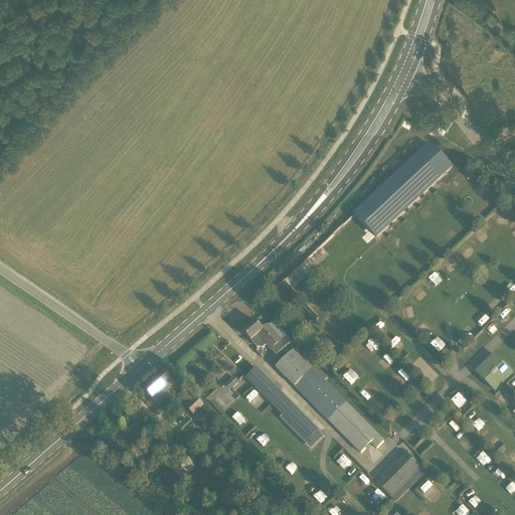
[(432,127),(434,123),(426,118),(423,123),(432,127)]
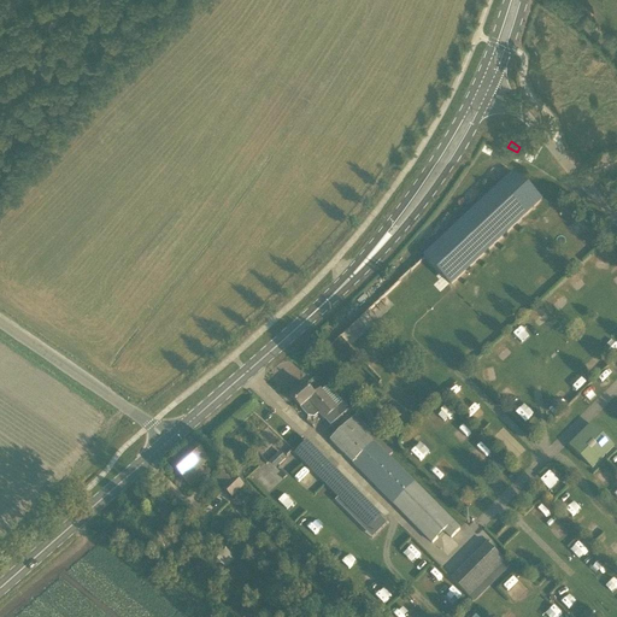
[(515,175),(425,258),(451,286),(541,203),(515,175)]
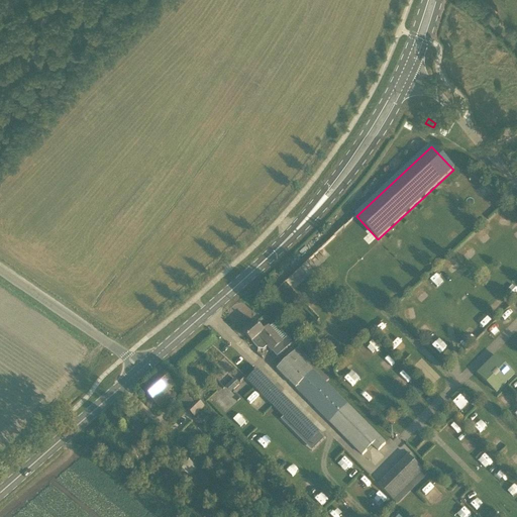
[(466,259),(474,253),(469,245),(460,250),(466,259)]
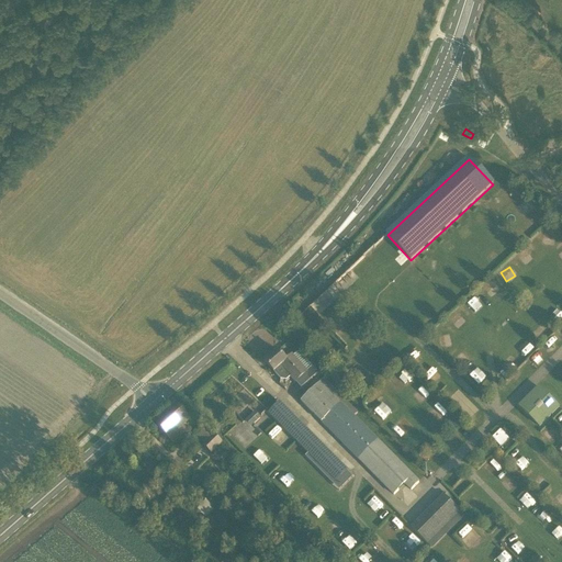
[(485,290),(493,295),(498,288),(491,282),(485,290)]
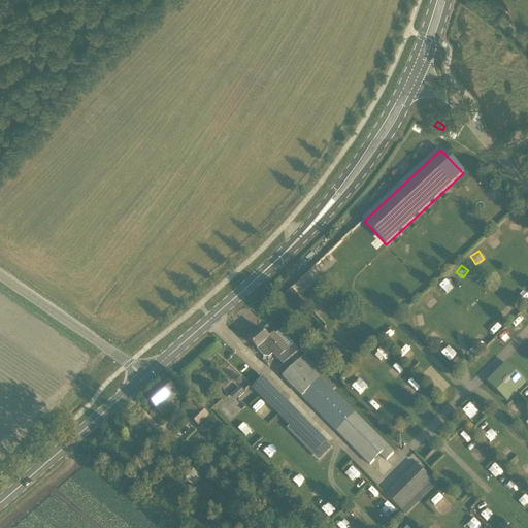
[(424,300),(432,306),(436,301),(428,295),(424,300)]
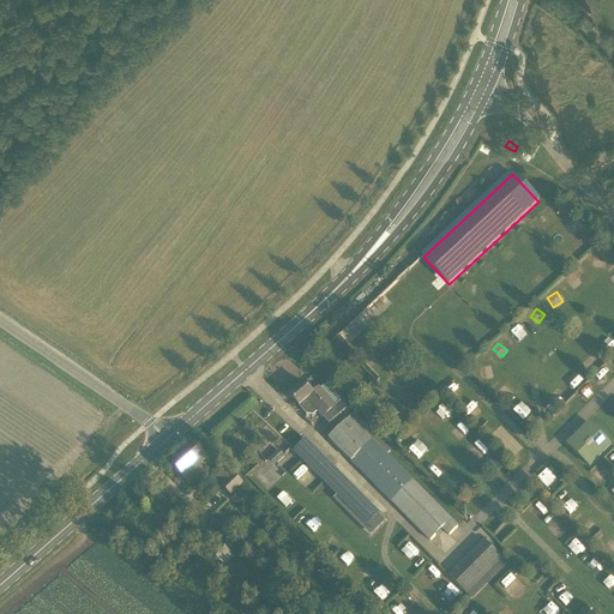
[(588,351),(579,359),(590,371),(599,363),(588,351)]
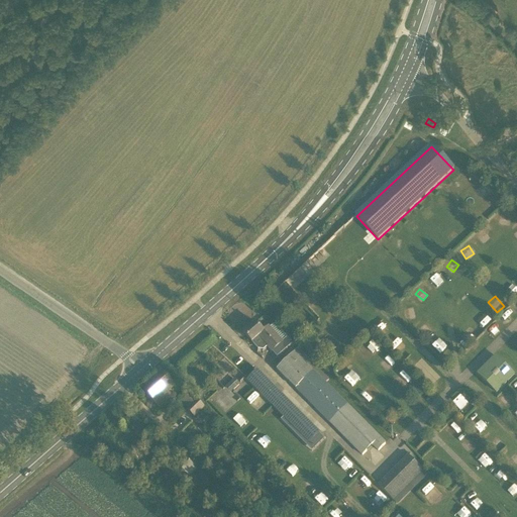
[(405,320),(416,318),(414,308),(403,310),(405,320)]
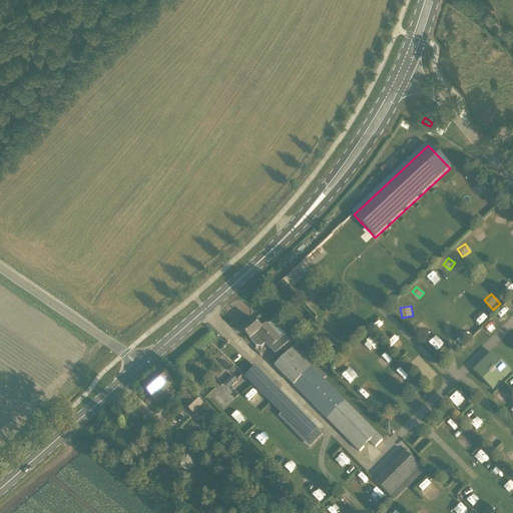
[(471,314),(480,324),(485,320),(476,309),(471,314)]
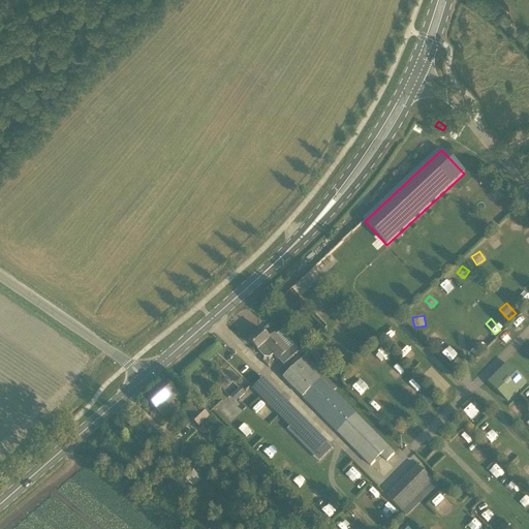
[(520,332),(526,325),(519,319),(512,327),(520,332)]
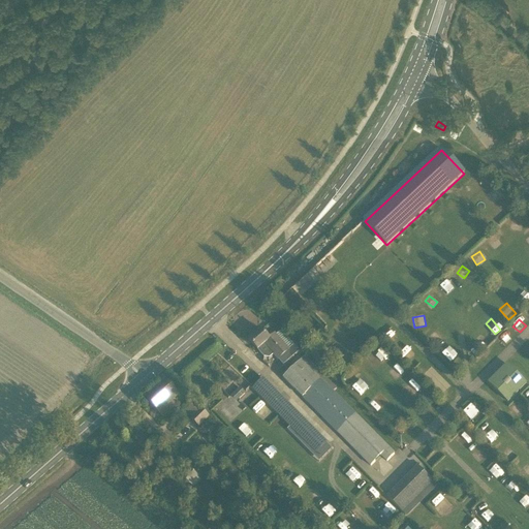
[(428,339),(434,346),(445,336),(438,329),(428,339)]
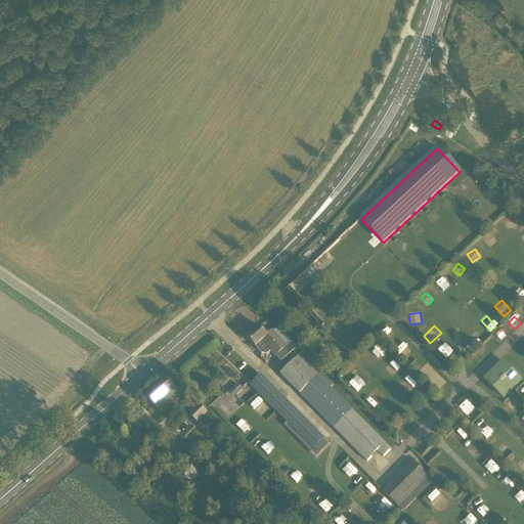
[(256,348),(262,355),(268,349),(275,357),(286,348),(272,333),(267,337),(259,328),(247,339),(256,348)]
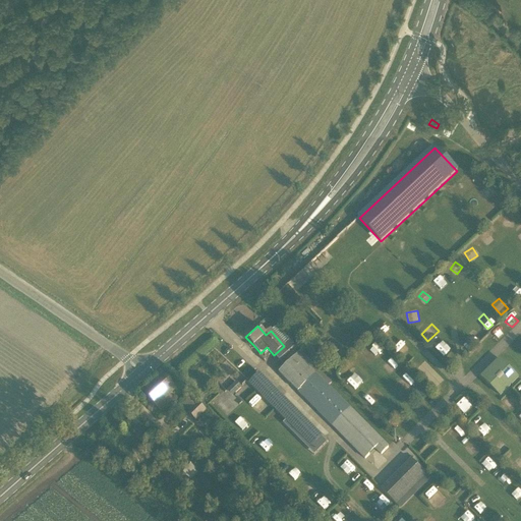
[(386,338),(390,334),(384,327),(379,331),(386,338)]
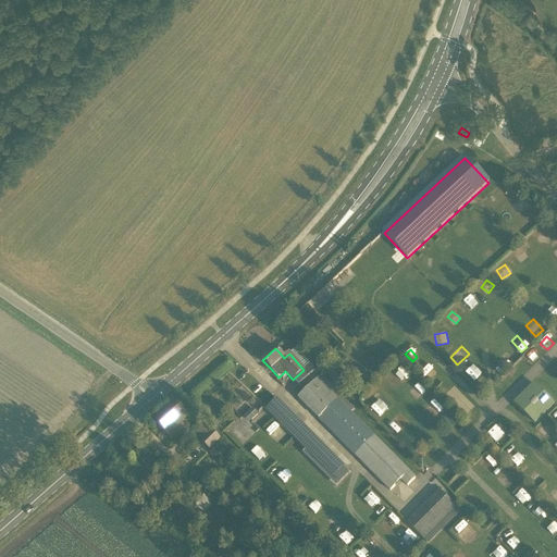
[(504,369),(512,361),(505,351),(495,360),(504,369)]
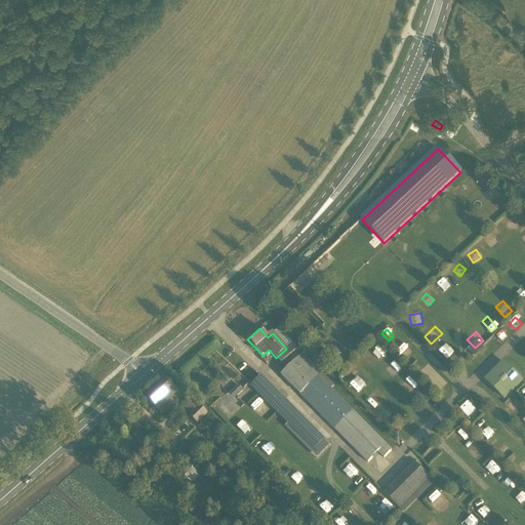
[(291,344),(288,347),(293,353),(297,350),(291,344)]
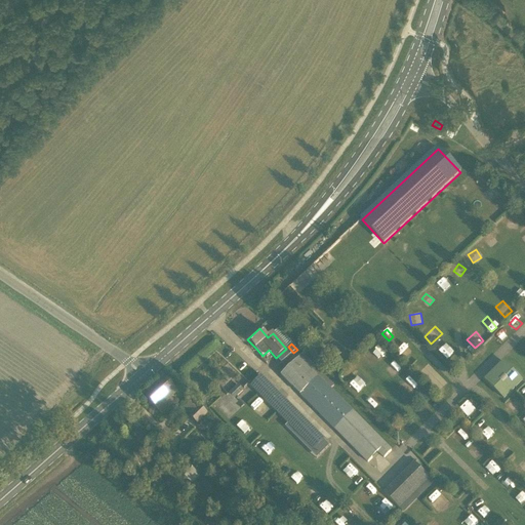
[(366,357),(375,365),(387,354),(377,345),(366,357)]
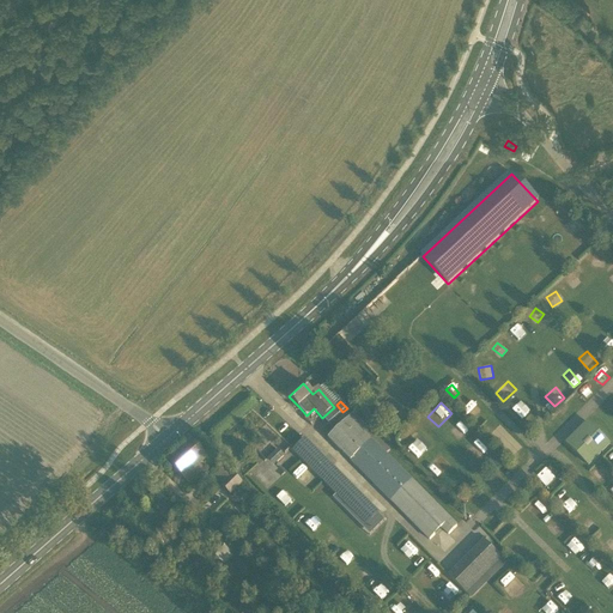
[(472,402),(462,411),(472,420),(480,411),(472,402)]
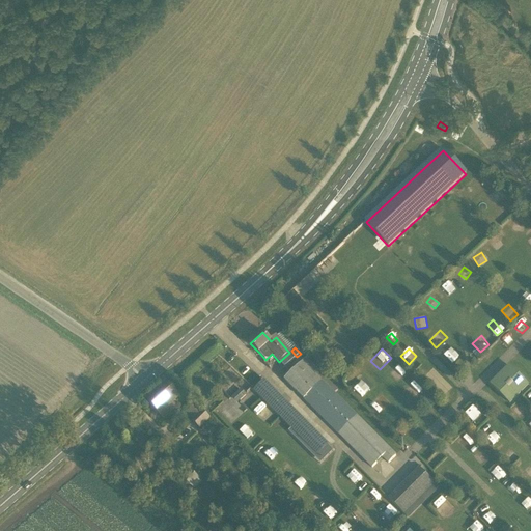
[(445,356),(451,363),(458,356),(452,350),(445,356)]
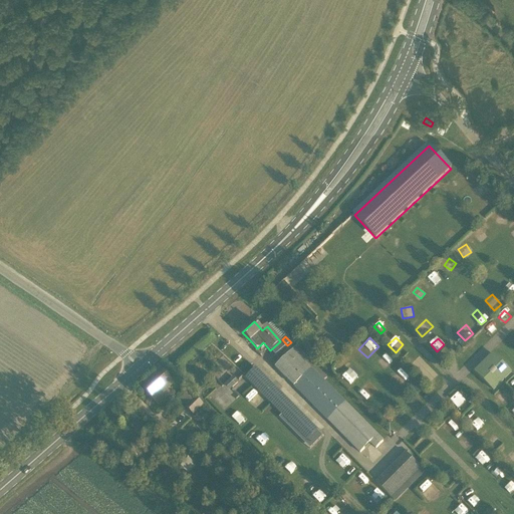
[(292,350),(285,357),(275,367),(360,454),(377,437),(313,371),(316,368),(295,347),(292,350)]
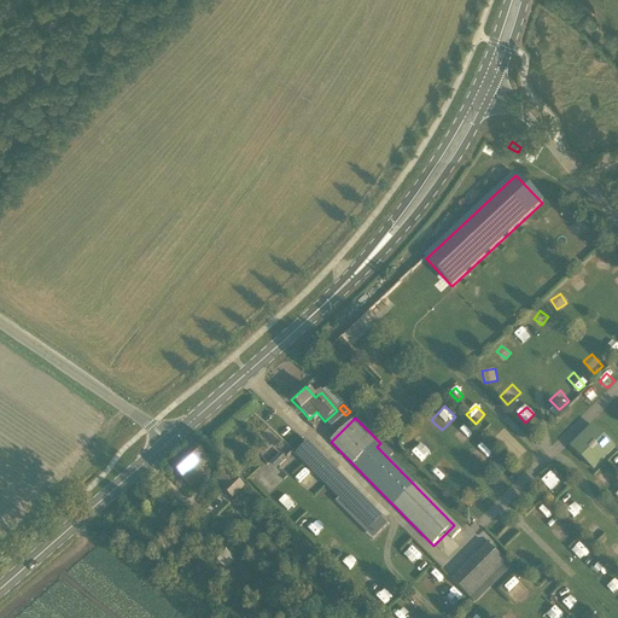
[(455,436),(464,443),(473,435),(464,426),(455,436)]
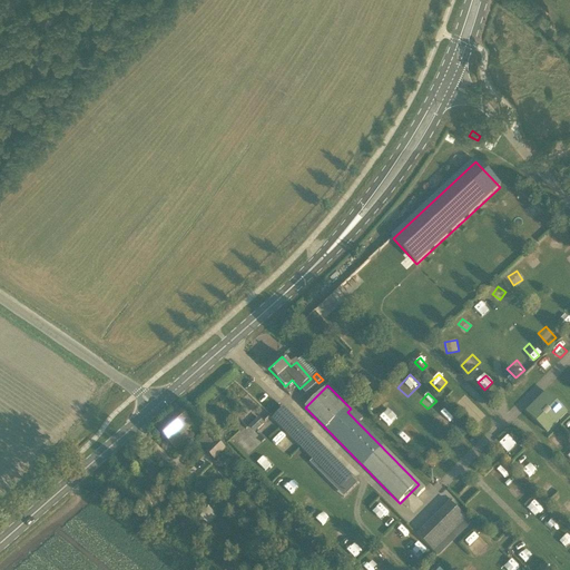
[(528,413),(548,434),(568,414),(548,393),(528,413)]
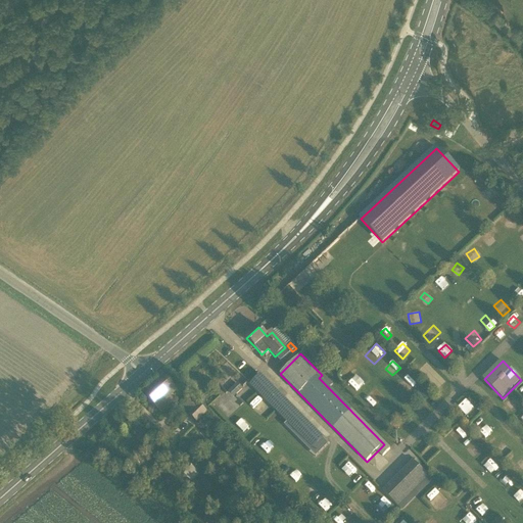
[(357,391),(368,380),(360,372),(348,383),(357,391)]
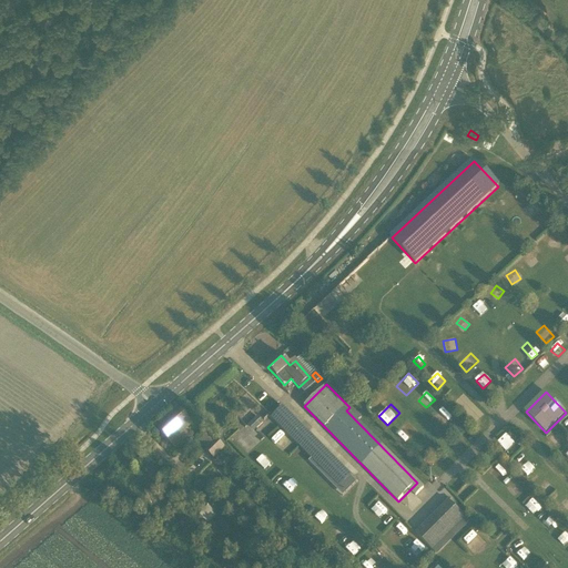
[(434,416),(442,426),(452,417),(443,408),(434,416)]
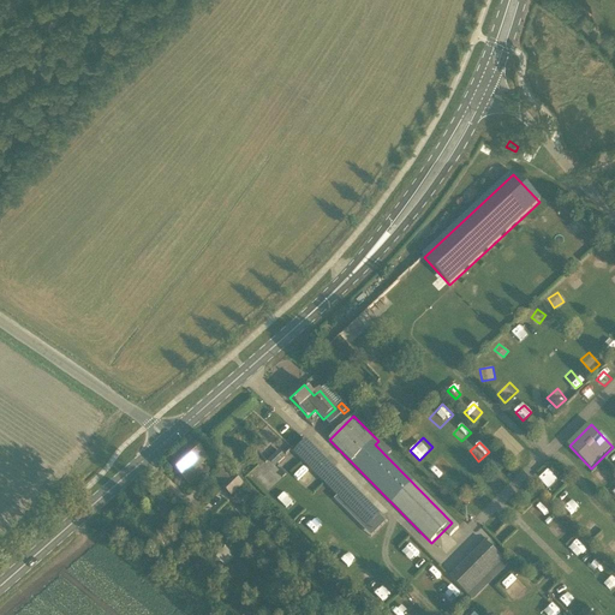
[(171,464),(180,475),(190,485),(204,473),(198,466),(207,458),(193,443),(171,464)]
